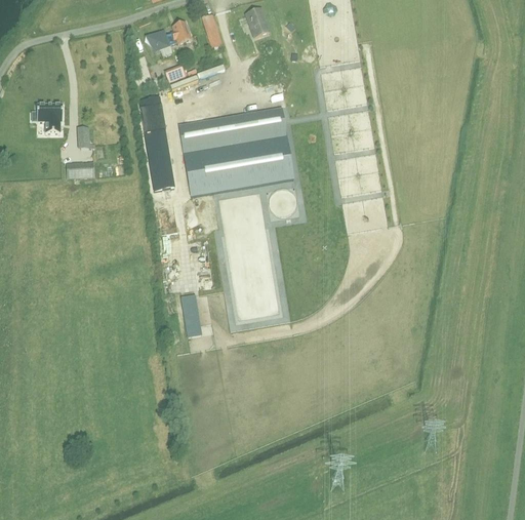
[(260,6),(246,12),(254,35),(270,29),(260,6)]
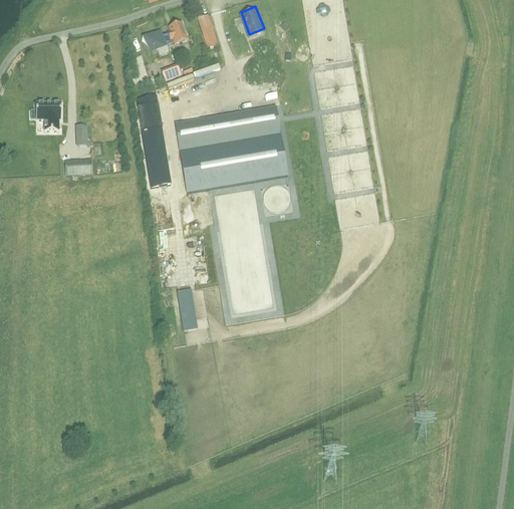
[(207,11),(197,14),(206,45),(216,42),(207,11)]
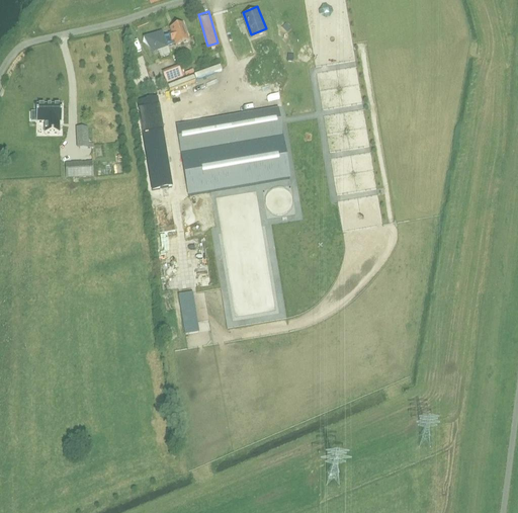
[(182,19),(169,23),(171,28),(163,31),(163,29),(146,35),(153,46),(154,45),(156,47),(167,43),(167,41),(175,38),(176,39),(188,35),(182,19)]
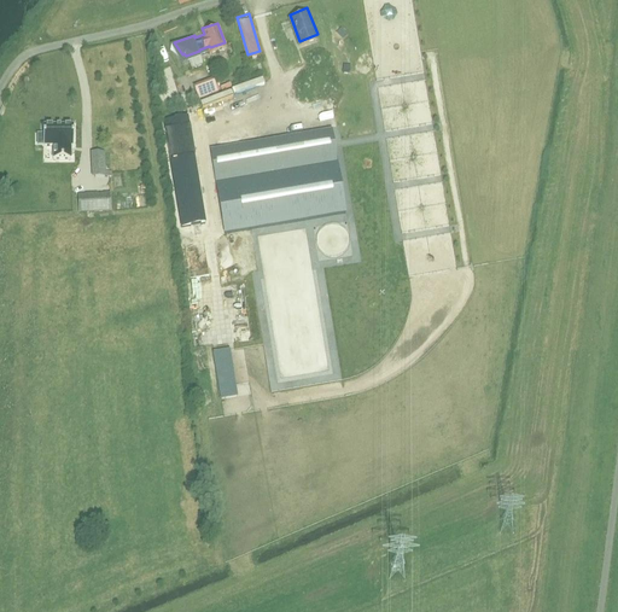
[(170,111),(186,110),(179,51),(164,52),(170,111)]
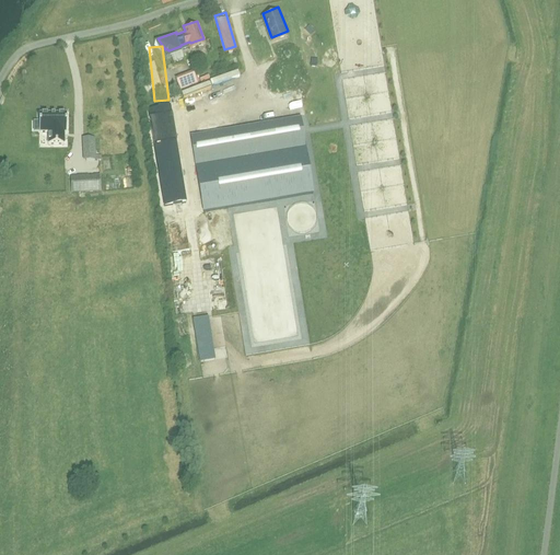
[(210,74),(207,68),(198,70),(201,78),(210,74)]
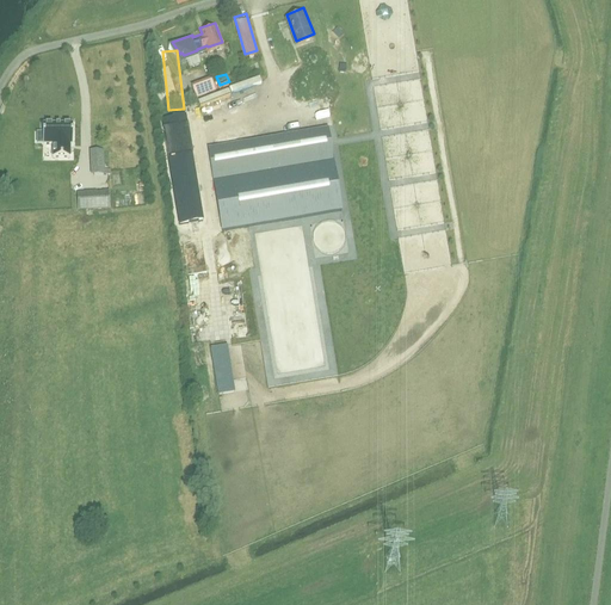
[(214,87),(209,75),(191,82),(195,94),(214,87)]
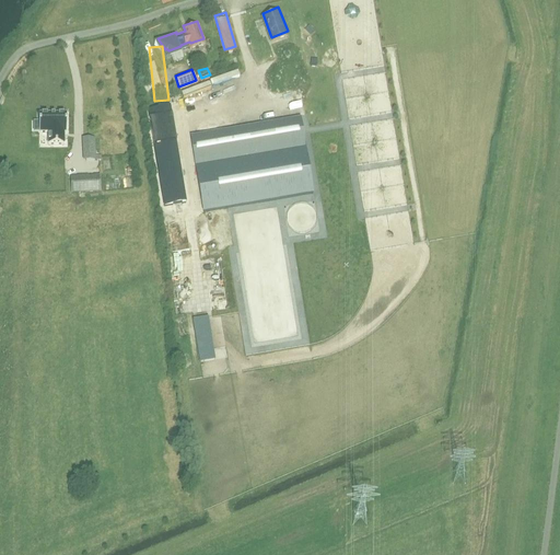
[(186,197),(170,101),(147,105),(163,201),(186,197)]
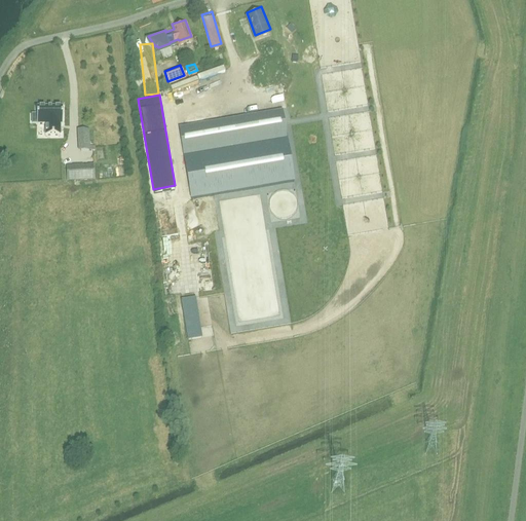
[(60,119),(62,119),(62,102),(36,102),(36,110),(32,110),(32,119),(36,119),(44,119),(44,131),(60,131),(60,119)]
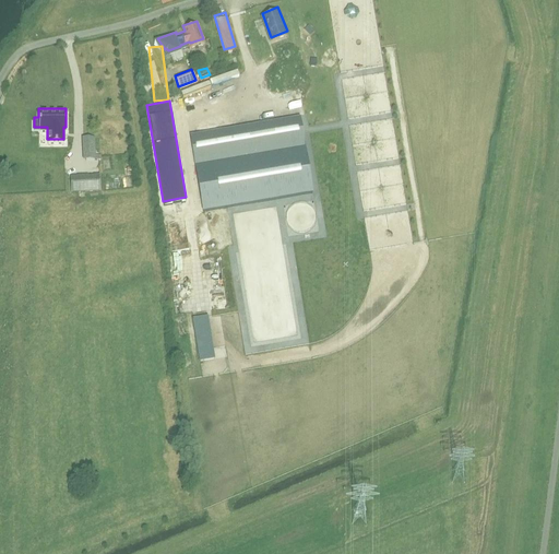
[(189,131),(202,207),(312,188),(299,113),(189,131)]
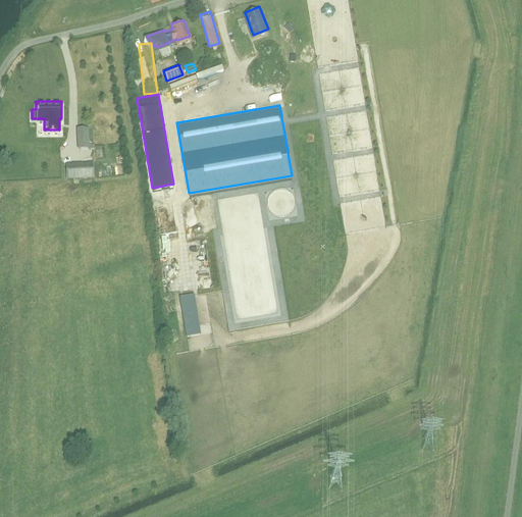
[(15,130),(14,109),(5,110),(6,130),(15,130)]
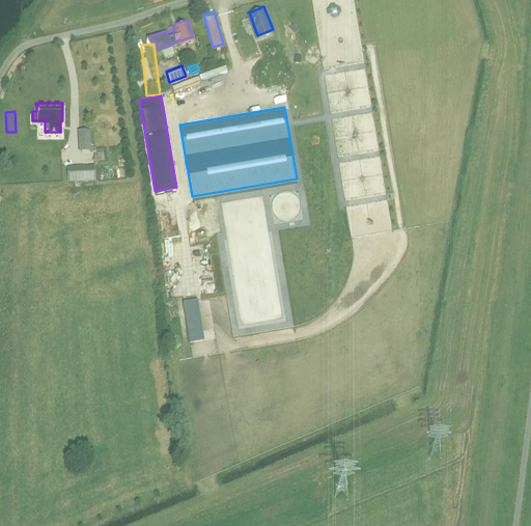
[(89,126),(80,127),(81,147),(95,146),(95,142),(89,142),(89,126)]
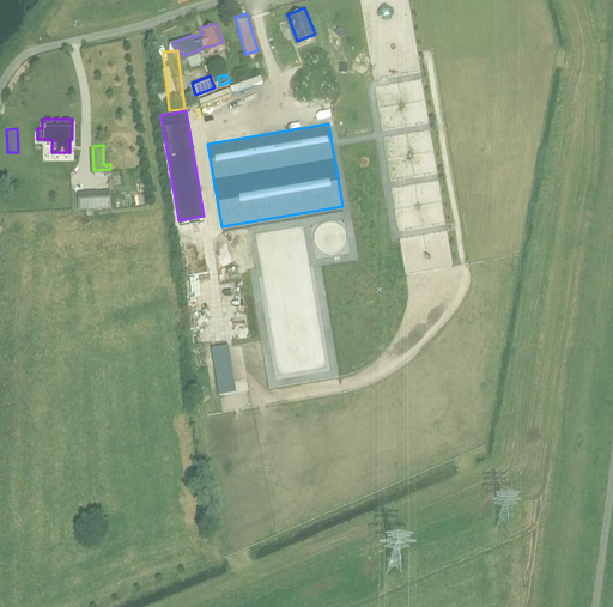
[(108,188),(77,189),(78,205),(109,204),(108,188)]
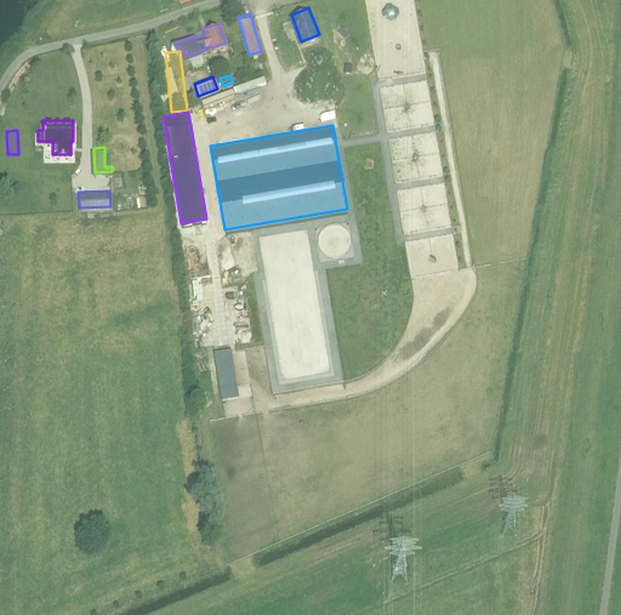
[(269,228),(240,237),(244,251),(273,244),(269,228)]
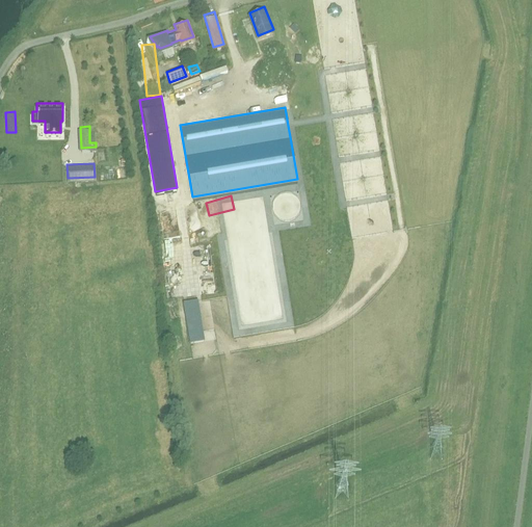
[(197,295),(182,298),(188,338),(203,335),(197,295)]
